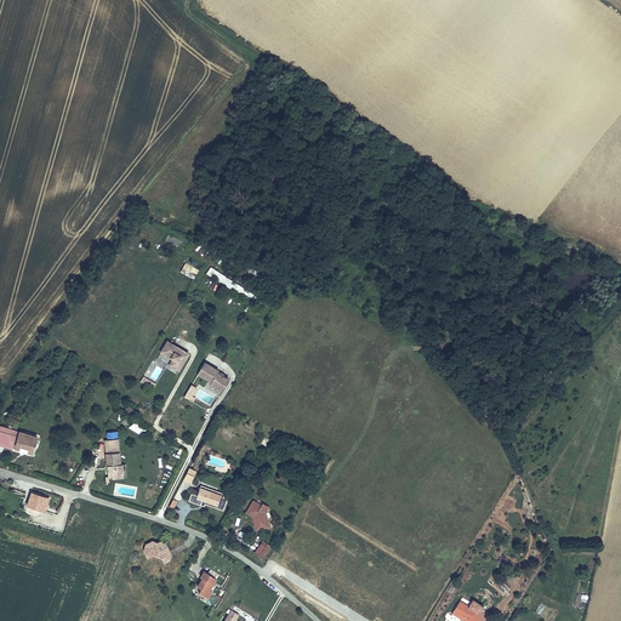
[(170,237),(166,243),(178,249),(182,243),(170,237)]
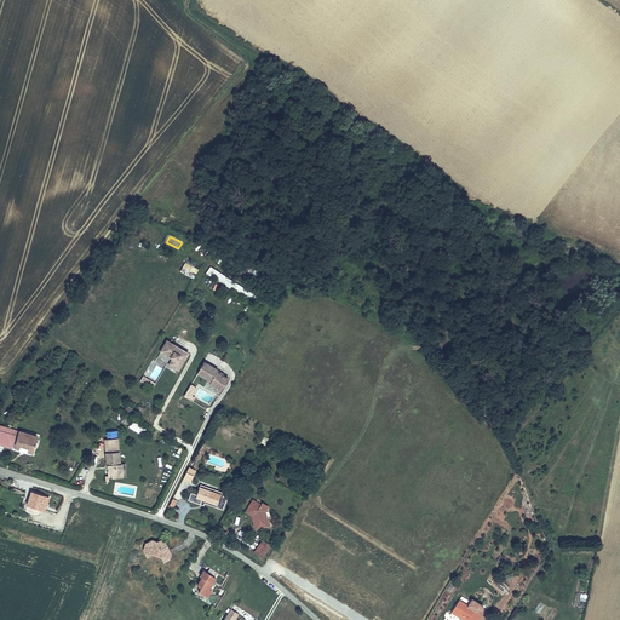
[(185,253),(190,247),(182,242),(178,248),(185,253)]
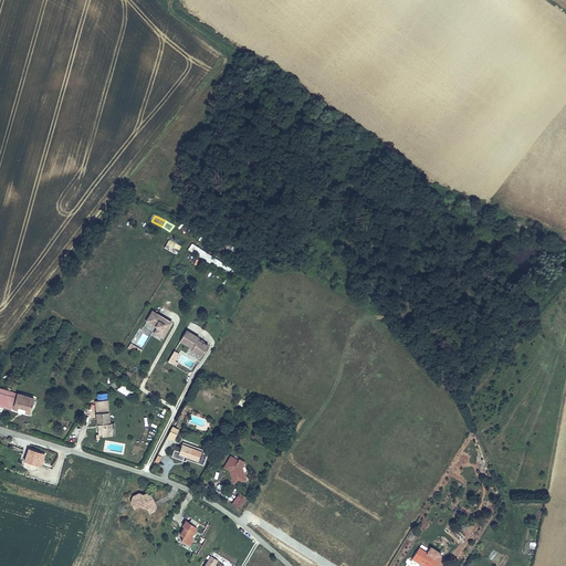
[(169,239),(164,248),(177,255),(181,245),(169,239)]
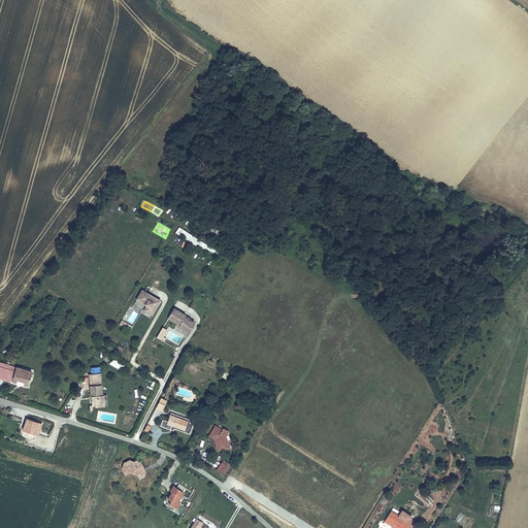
[(217,251),(179,226),(175,232),(212,256),(217,251)]
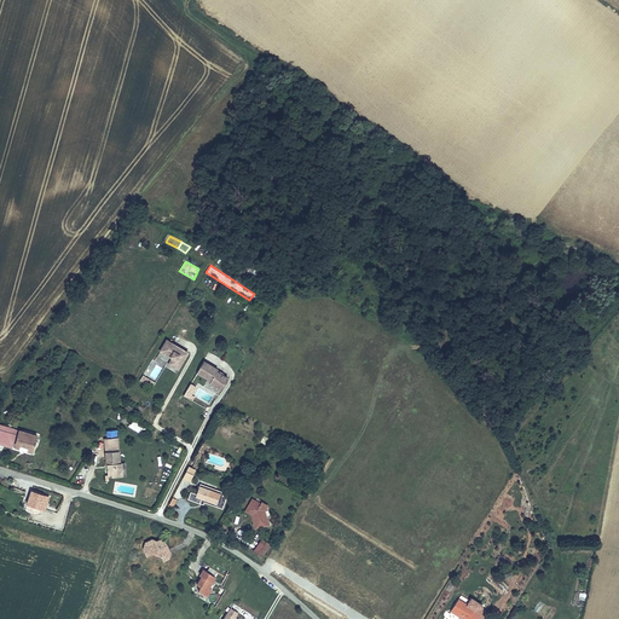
[(168,364),(179,371),(190,353),(167,339),(161,350),(173,357),(168,364)]
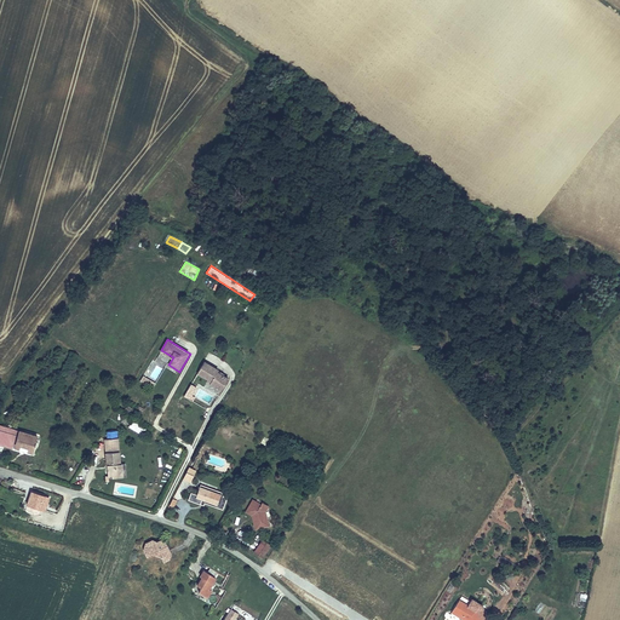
[(197,374),(207,379),(206,382),(222,390),(230,378),(218,372),(219,369),(206,361),(197,374)]
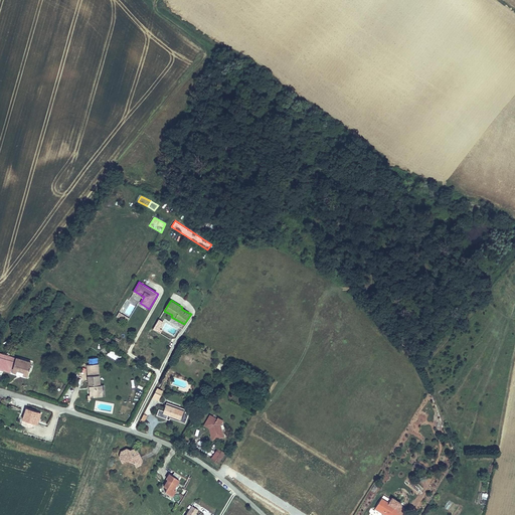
[(130,318),(120,312),(117,317),(127,323),(130,318)]
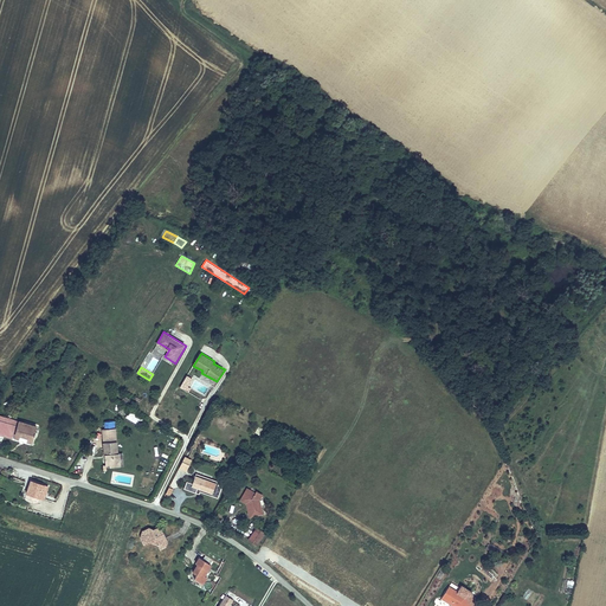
[(193,378),(187,375),(180,387),(189,392),(192,388),(188,386),(193,378)]
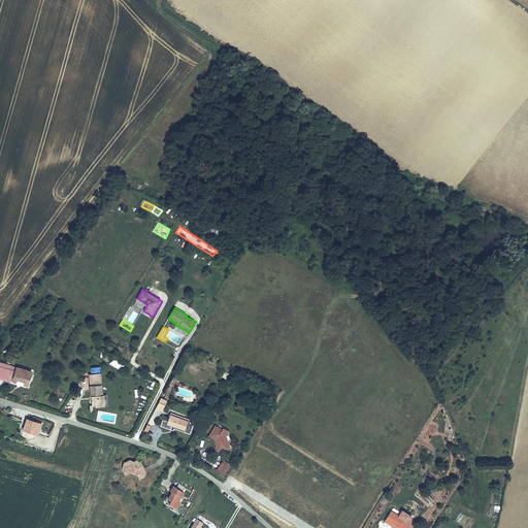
[(122,370),(125,364),(112,358),(109,365),(122,370)]
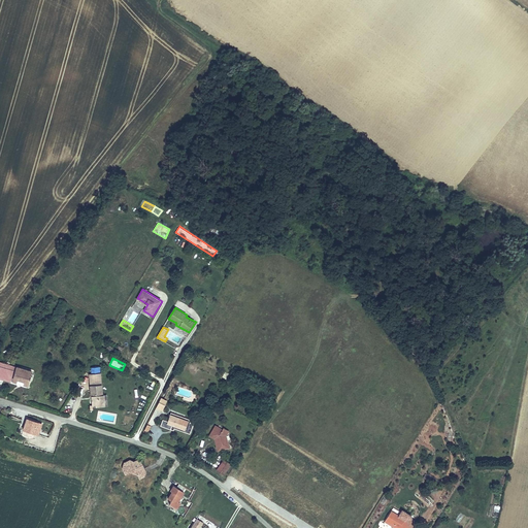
[(33,370),(17,365),(17,367),(0,361),(0,377),(11,382),(11,381),(28,386),(33,370)]
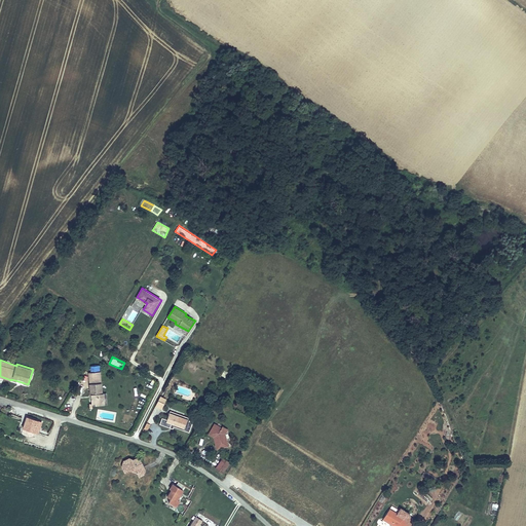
[(106,406),(105,392),(103,392),(101,371),(88,372),(91,409),(92,409),(92,405),(96,405),(96,406),(106,406)]
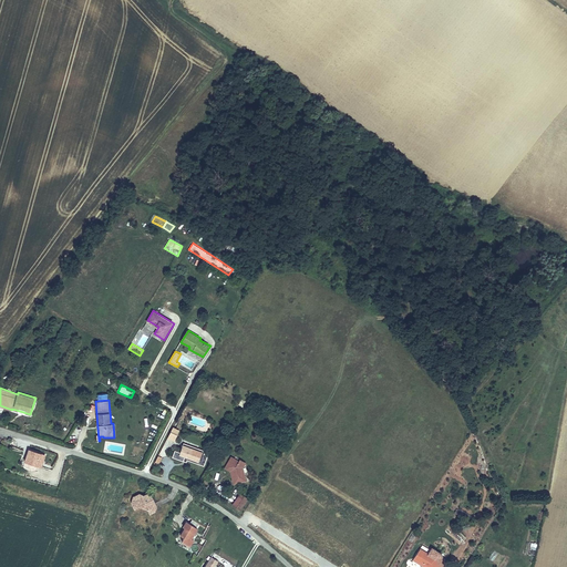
[(174,442),(181,431),(173,428),(167,437),(174,442)]
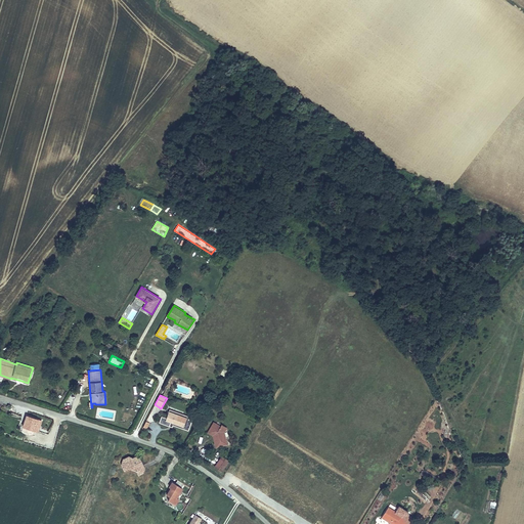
[(162,416),(159,422),(172,427),(173,425),(188,431),(192,421),(189,420),(190,417),(170,409),(167,418),(162,416)]
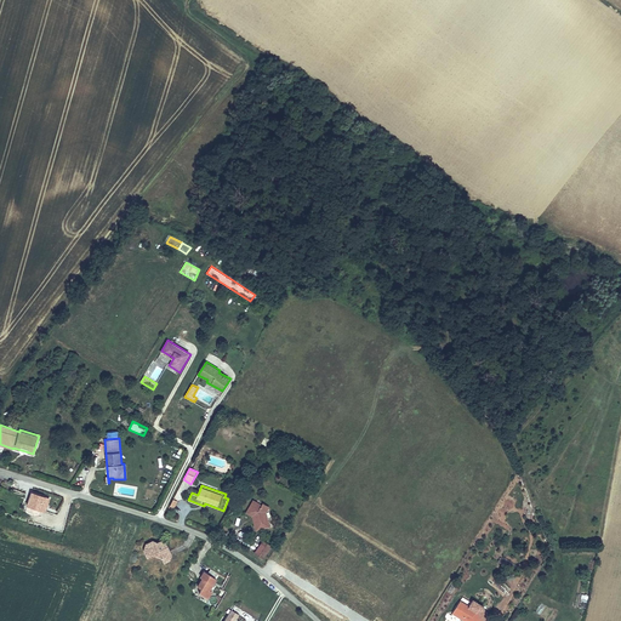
[(27,505),(46,512),(51,497),(32,491),(27,505)]
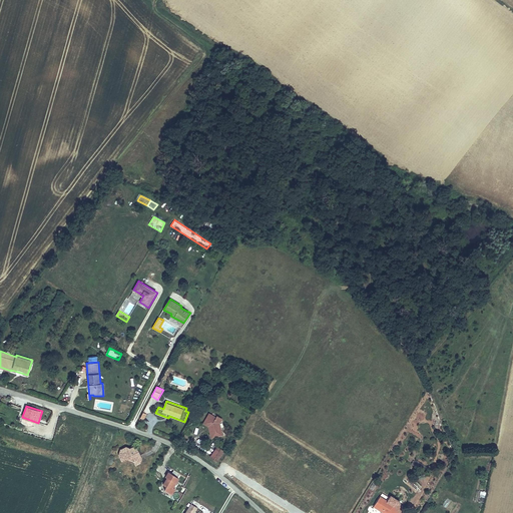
[(223,418),(217,415),(216,417),(209,413),(204,423),(209,426),(211,427),(212,429),(210,431),(212,438),(219,436),(218,433),(222,432),(220,423),(223,418)]
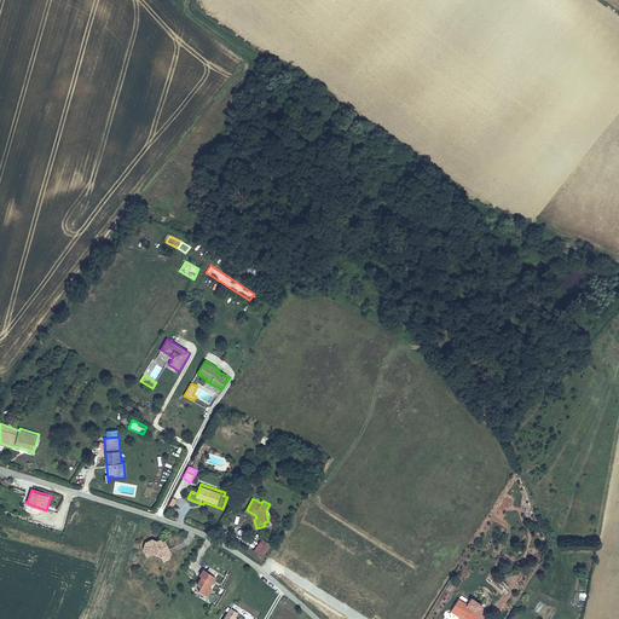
[(160,538),(157,541),(152,538),(145,542),(143,548),(146,555),(152,553),(162,556),(163,560),(166,561),(168,560),(169,559),(172,557),(172,556),(172,555),(173,554),(166,541),(160,538)]
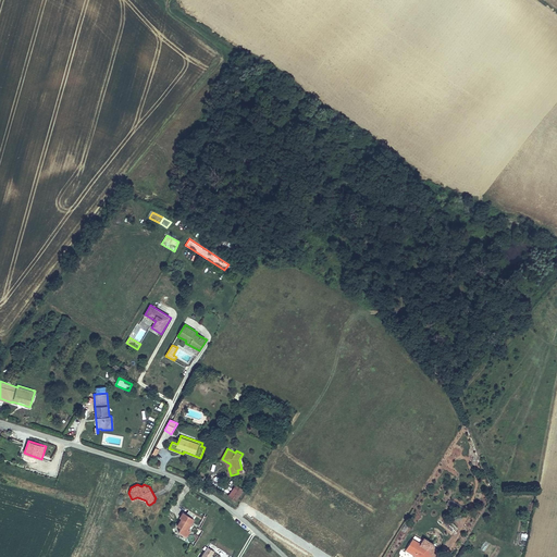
[(236,484),(229,496),(236,502),(244,490),(236,484)]
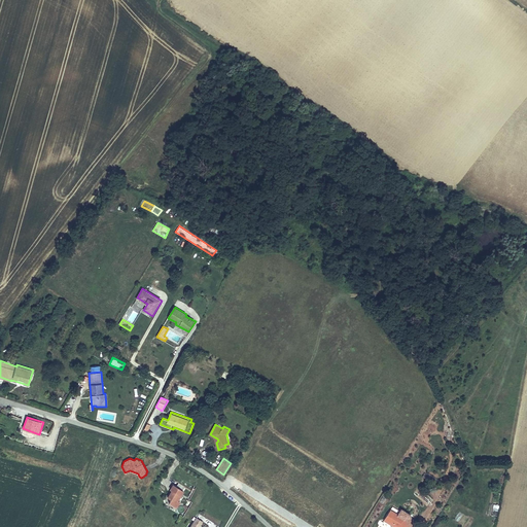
[(169,503),(177,507),(180,501),(178,500),(183,491),(173,485),(170,490),(172,491),(168,497),(171,499),(169,503)]
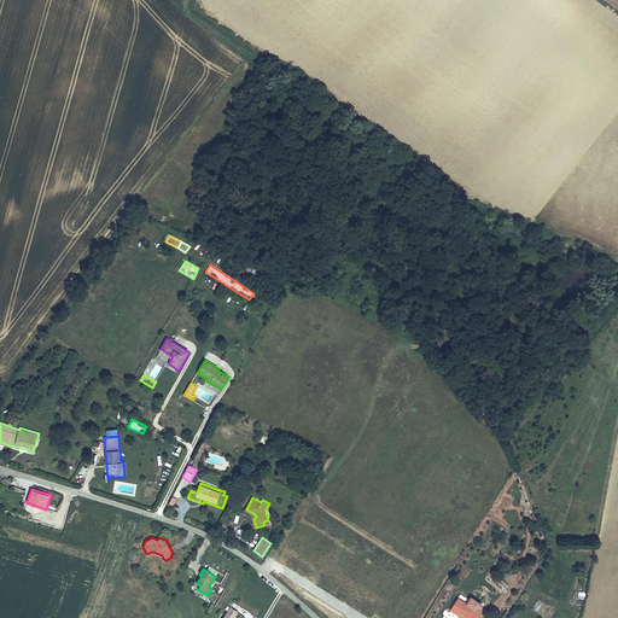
[(215,604),(221,596),(214,589),(208,598),(215,604)]
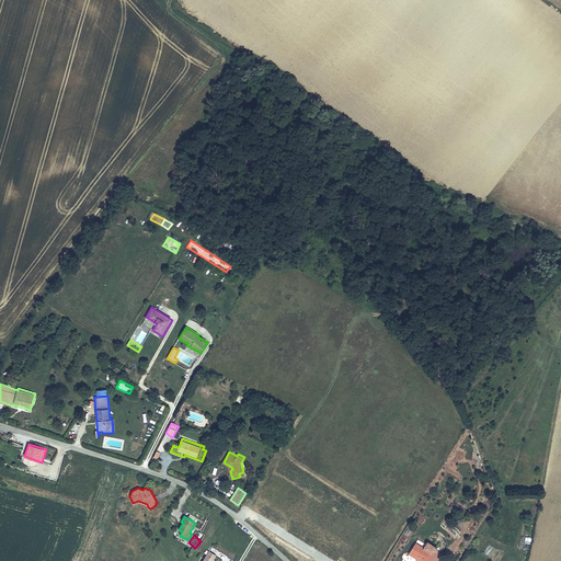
[(420,560),(431,542),(427,540),(424,547),(416,542),(409,554),(415,558),(420,560)]
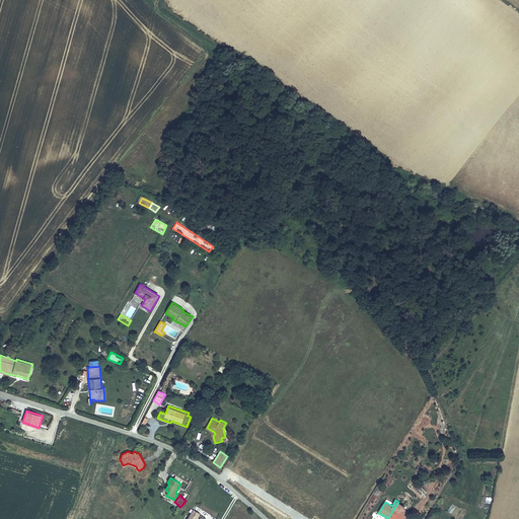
[(388,518),(389,518),(410,518),(404,506),(398,502),(388,518)]
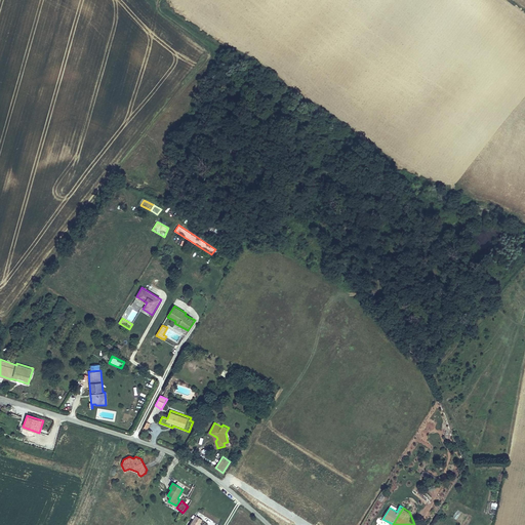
[(197,515),(190,524),(199,524),(203,520),(197,515)]
